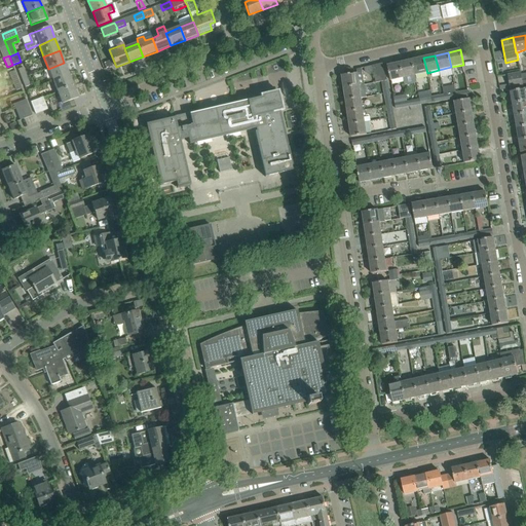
[(423,58),(411,61),(415,76),(427,73),(423,58)]
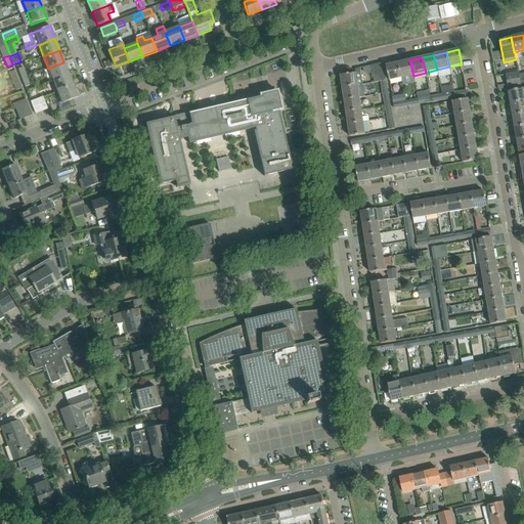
[(409,60),(397,63),(401,78),(413,76),(409,60)]
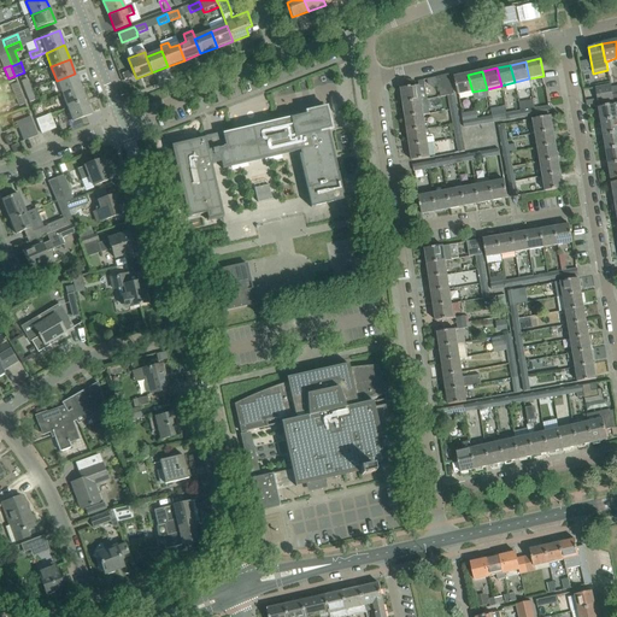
[(57,81),(62,94),(81,87),(75,74),(57,81)]
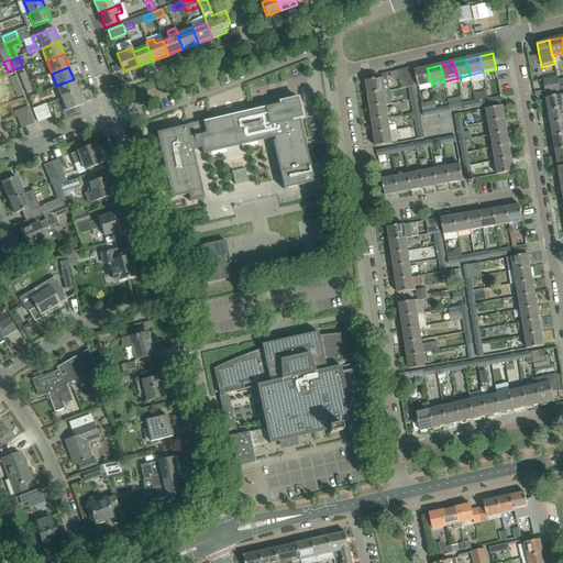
[(403,89),(409,87),(415,86),(411,73),(411,68),(398,70),(403,89)]
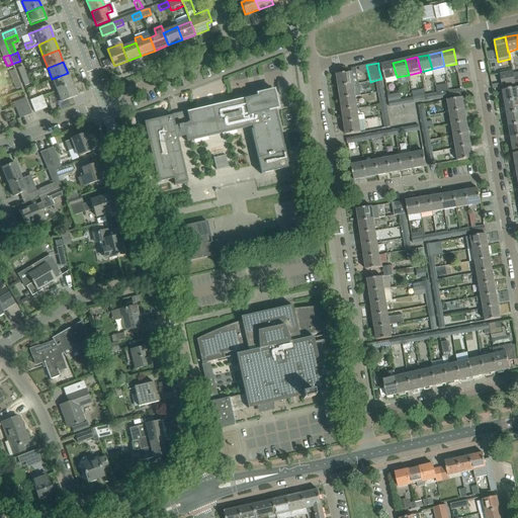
[(397,77),(393,63),(381,65),(384,80),(397,77)]
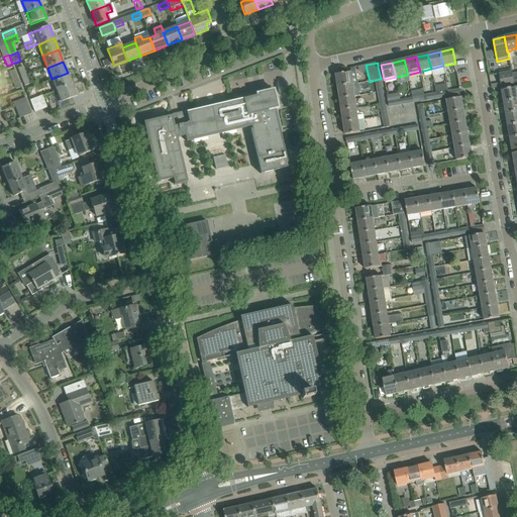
[(17,68),(21,78),(26,76),(23,66),(17,68)]
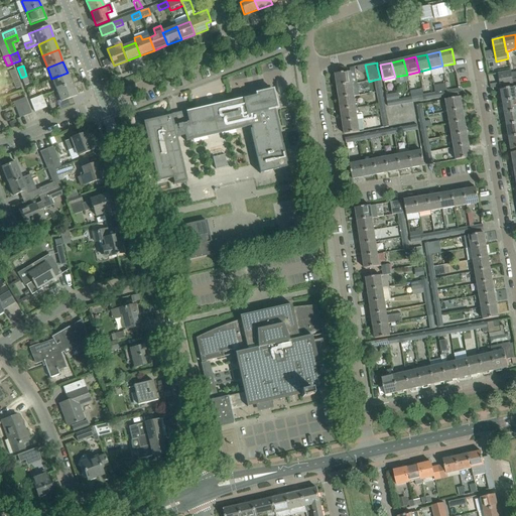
[(9,72),(12,81),(18,79),(14,70),(9,72)]
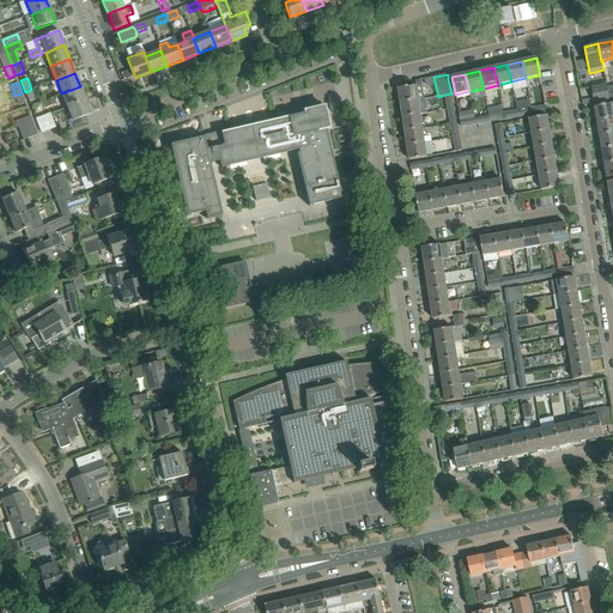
[(399,89),(401,103),(425,99),(423,85),(399,89)]
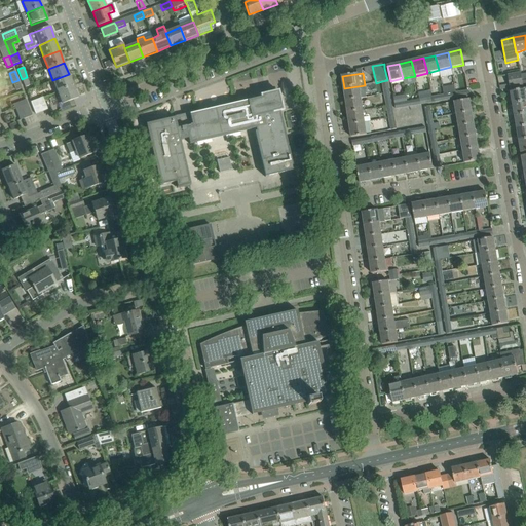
[(521,73),(508,75),(510,88),(523,86),(522,81),(521,73)]
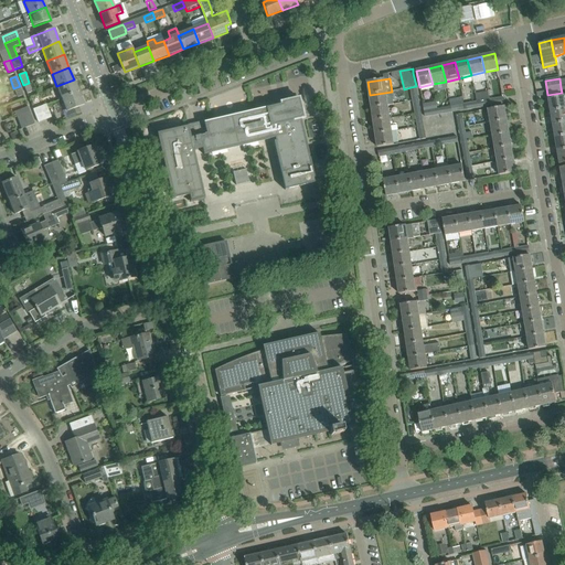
[(56,86),(62,99),(78,93),(74,80),(56,86)]
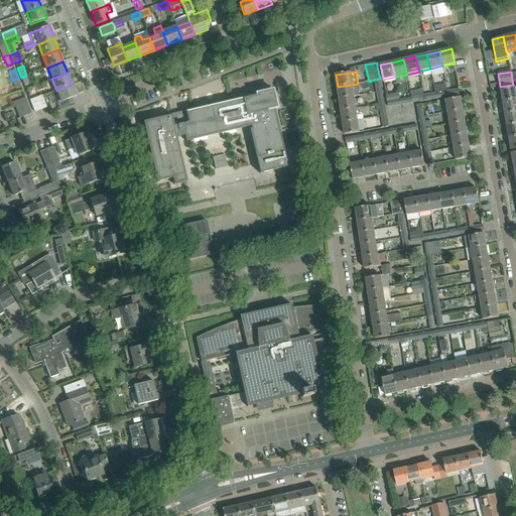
[(26,76),(21,78),(24,86),(29,84),(26,76)]
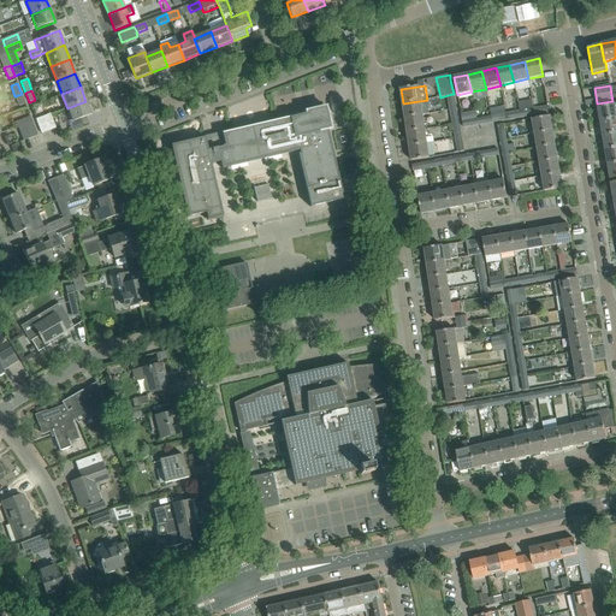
[(22,94),(15,96),(18,106),(24,104),(22,94)]
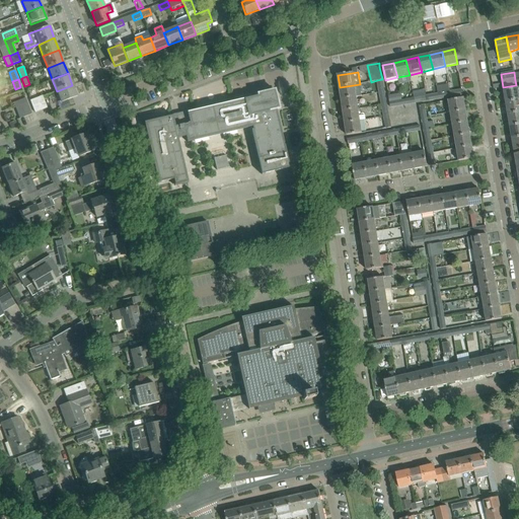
[(340,87),(341,99),(356,96),(361,95),(360,84),(340,87)]
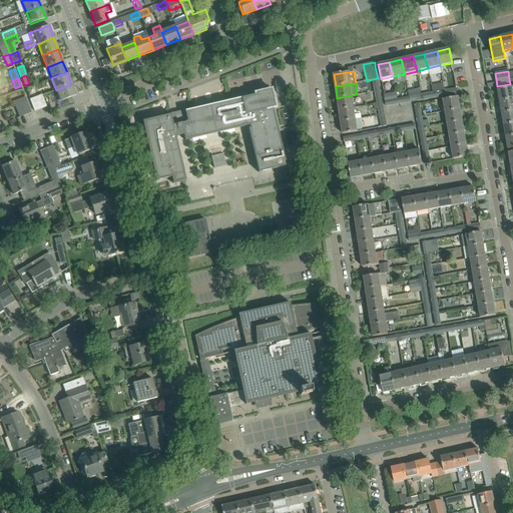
[(71,84),(56,90),(60,101),(67,99),(69,98),(71,97),(76,95),(71,84)]
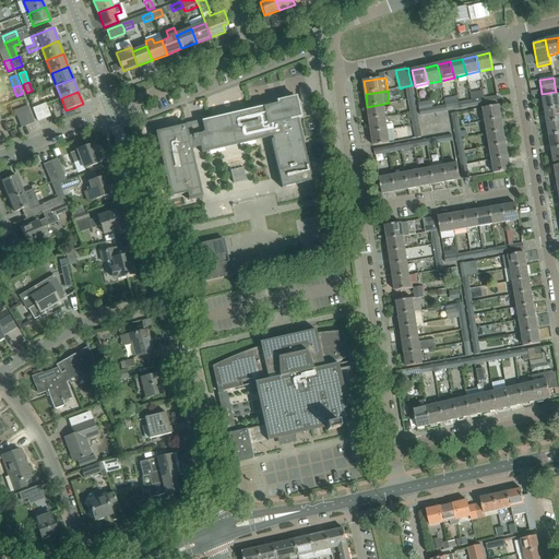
[(543,97),(545,110),(558,108),(558,94),(558,95),(543,97)]
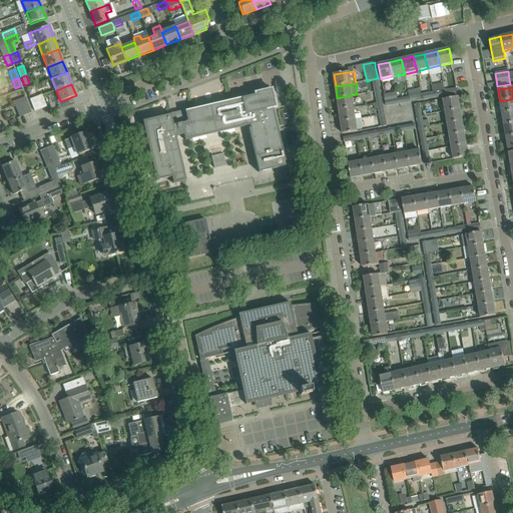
[(269,92),(213,105),(220,132),(248,126),(249,128),(247,129),(259,173),(287,166),(269,92)]
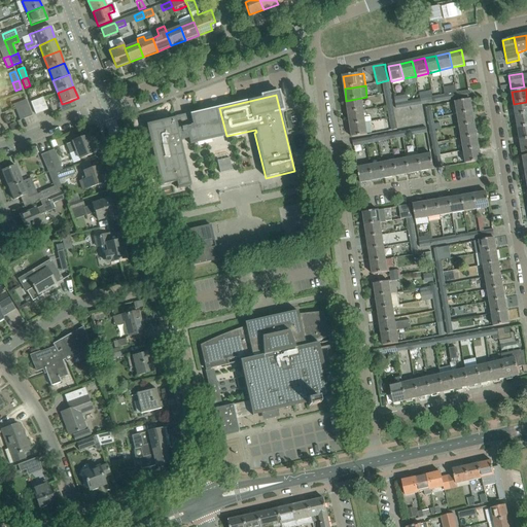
[(43,98),(37,101),(41,112),(47,110),(43,98)]
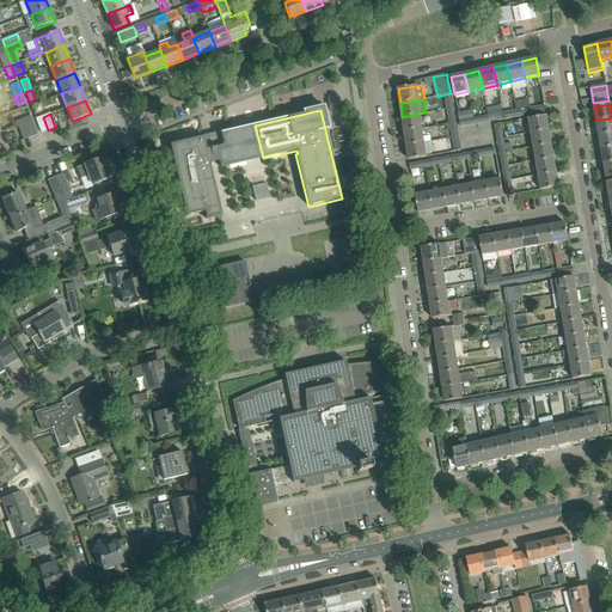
[(402,117),(404,132),(422,128),(420,114),(402,117)]
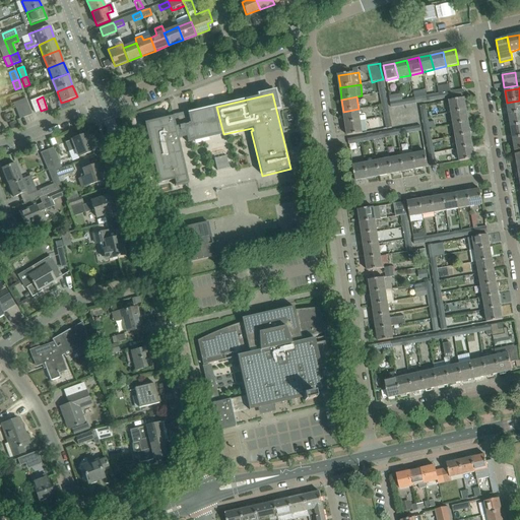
[(13,103),(15,108),(21,105),(25,117),(31,115),(25,98),(13,103)]
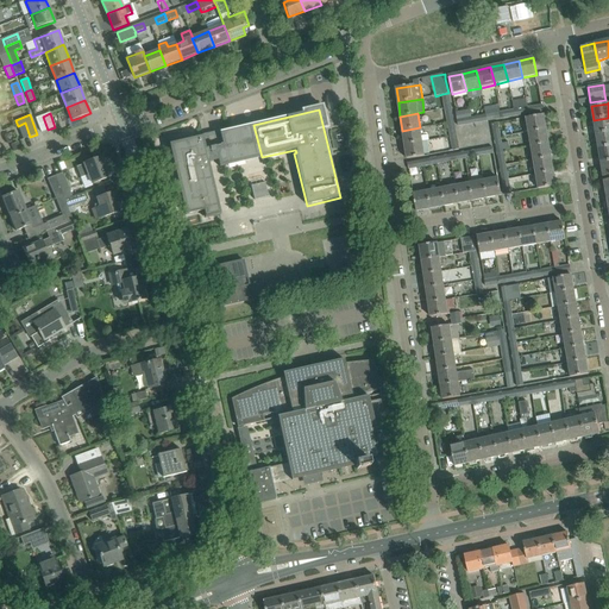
[(546,130),(544,114),(526,118),(528,132),(546,130)]
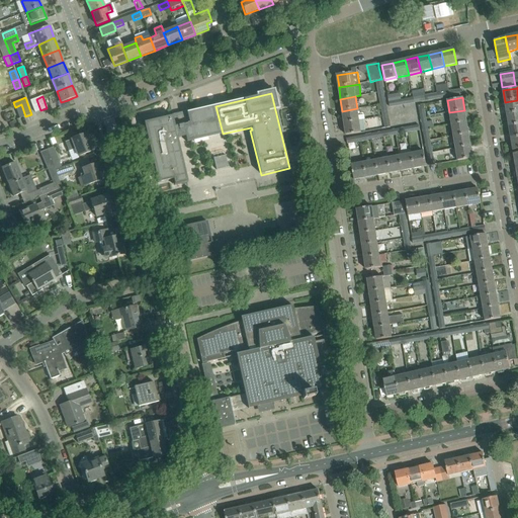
[(40,110),(36,99),(30,101),(34,112),(40,110)]
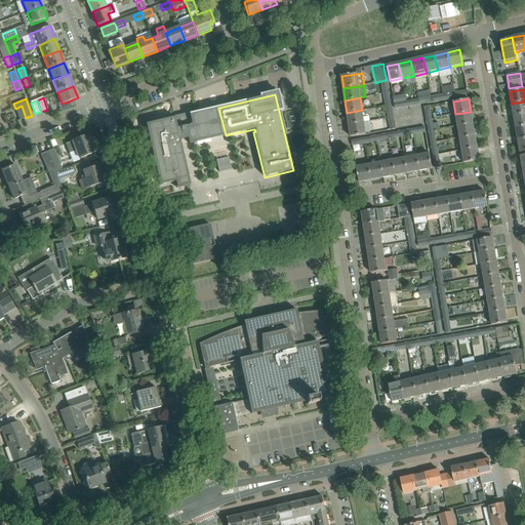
[(524,102),(512,104),(514,117),(524,114),(524,102)]
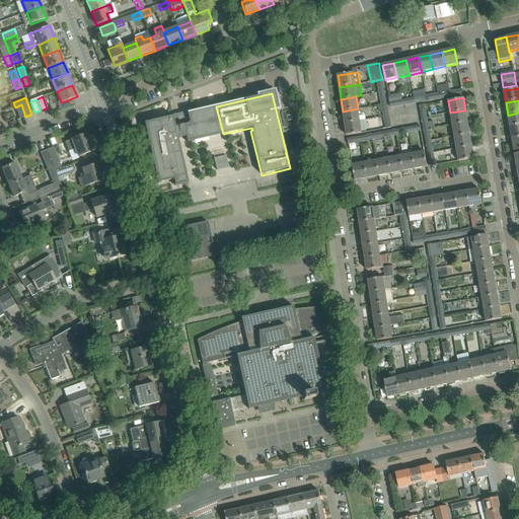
[(21,104),(15,107),(19,119),(25,117),(21,104)]
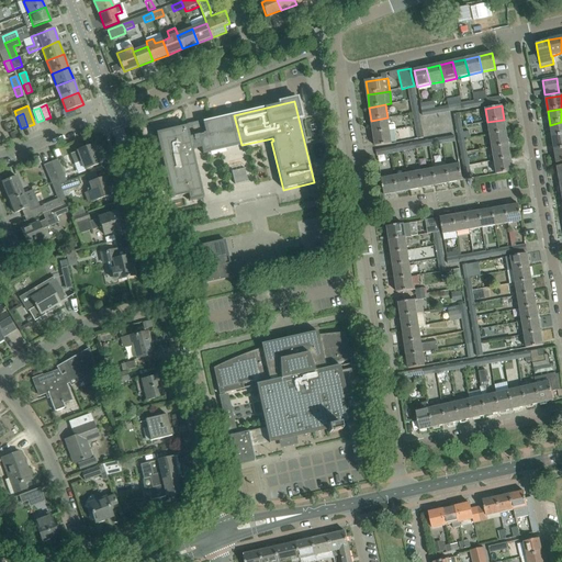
[(203,124),(188,127),(193,149),(201,148),(202,155),(242,145),(234,115),(234,114),(202,122),(203,124)]
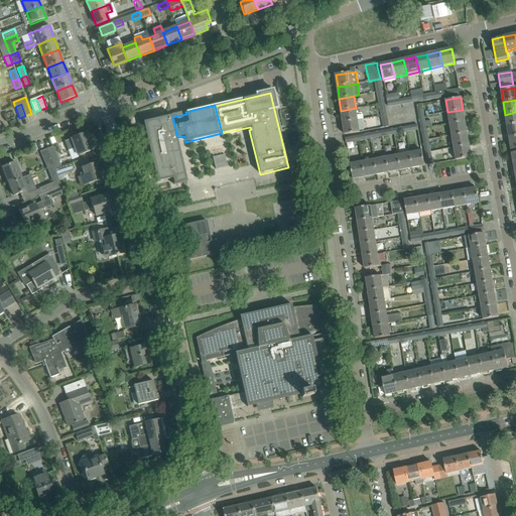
[(341,111),(343,122),(358,120),(356,108),(341,111)]
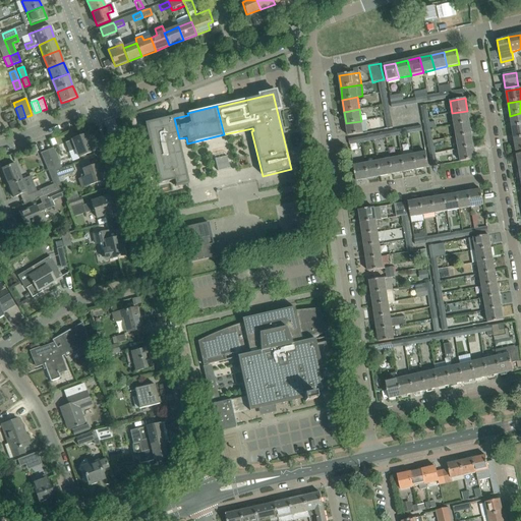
[(469,122),(467,111),(452,113),(454,125),(469,122)]
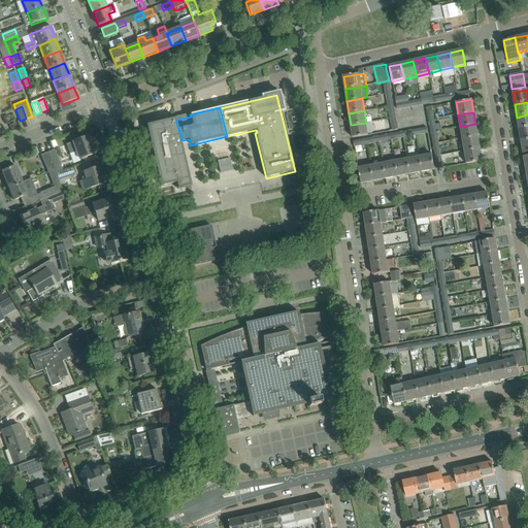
[(527,114),(517,118),(519,130),(527,128),(527,114)]
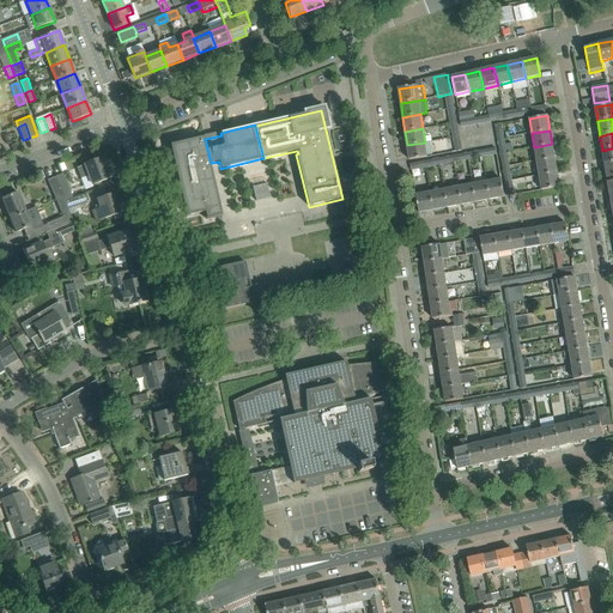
[(211,163),(205,139),(204,139),(204,138),(170,145),(187,217),(205,212),(206,219),(206,220),(222,216),(210,164),(211,163)]
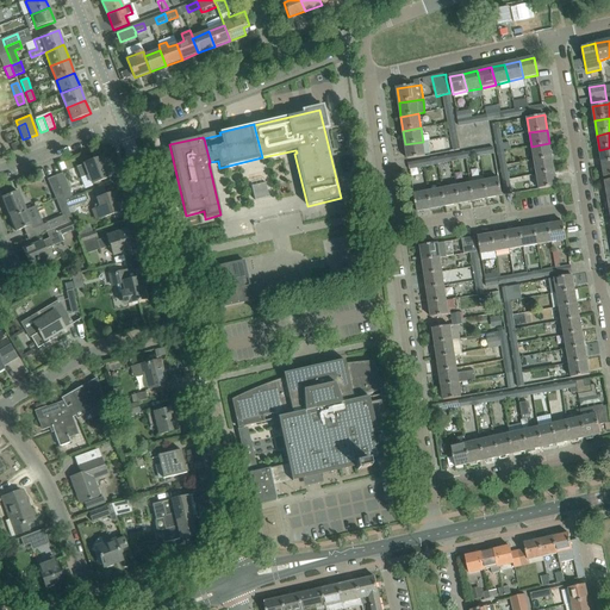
[(423,142),(405,144),(408,160),(425,156),(423,142)]
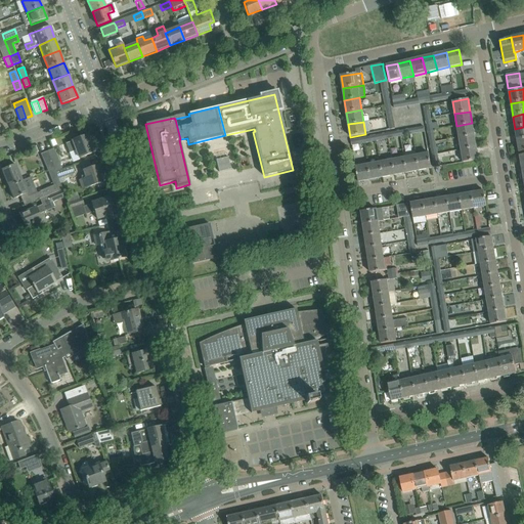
[(426,123),(427,131),(432,130),(439,128),(438,122),(431,123),(431,122),(426,123)]
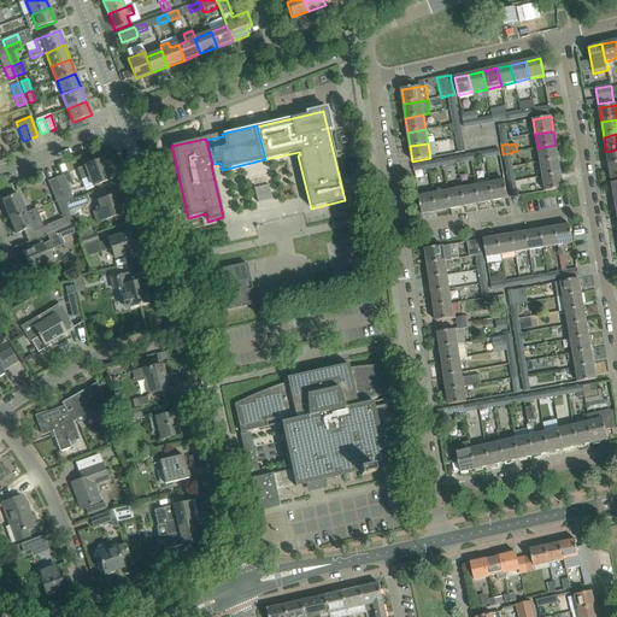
[(558,159),(556,145),(538,148),(540,163),(558,159)]
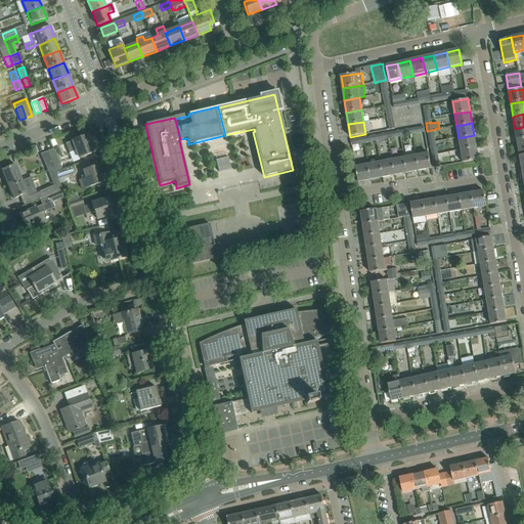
[(523,127),(515,129),(517,140),(523,139),(523,127)]
